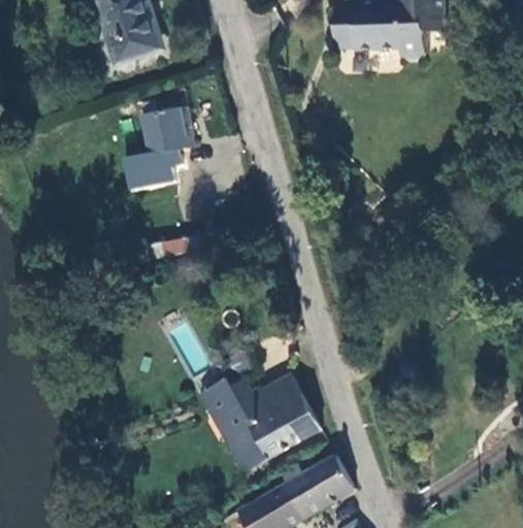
[(92,0),(113,65),(158,50),(148,19),(152,17),(146,0),(92,0)]
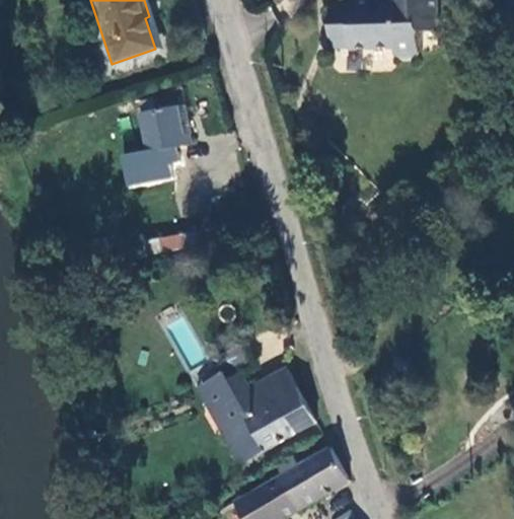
[(390,0),(391,2),(370,3),(349,3),(328,4),(329,46),(350,46),(350,48),(391,47),(391,54),(393,54),(399,58),(408,58),(413,53),(415,53),(414,29),(435,29),(434,0),(390,0)]
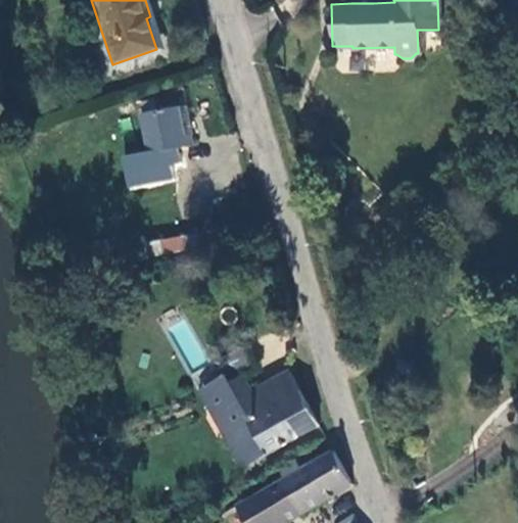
[(185,106),(178,107),(184,134),(188,133),(190,132),(185,106)]
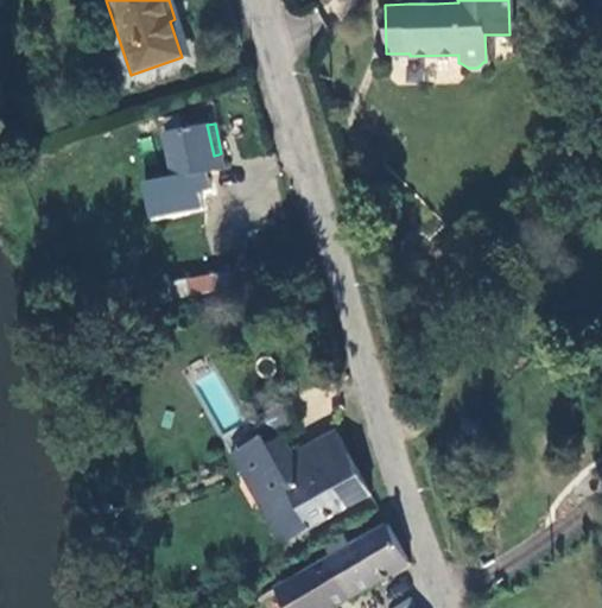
[(207,125),(160,134),(170,177),(221,168),(219,154),(214,156),(207,125)]
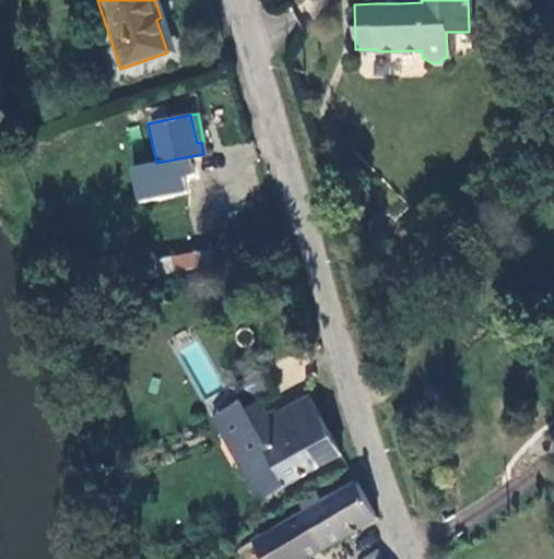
[(234,244),(152,261),(154,274),(237,258),(234,244)]
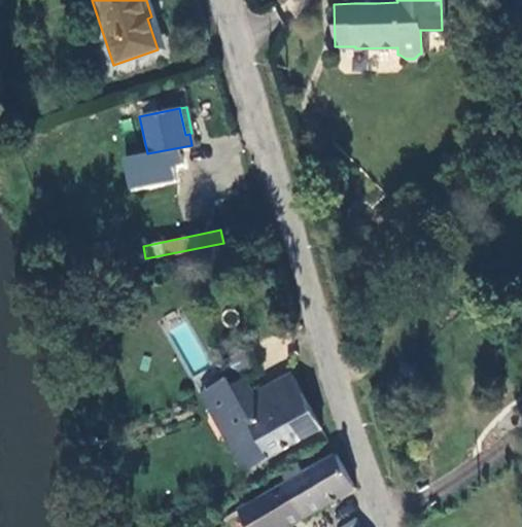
[(217,364),(225,378),(230,386),(242,379),(243,380),(257,372),(245,349),(217,364)]
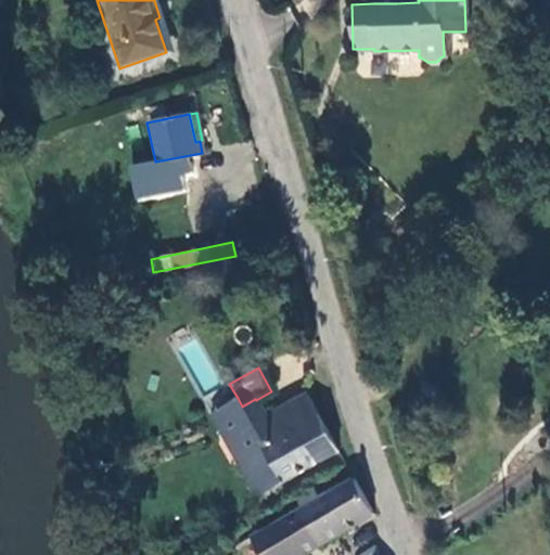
[(335,451),(304,395),(265,416),(256,400),(255,399),(242,407),(238,398),(216,410),(232,438),(235,436),(248,460),(238,465),(255,495),(257,494),(254,490),(270,481),(272,486),(335,451)]
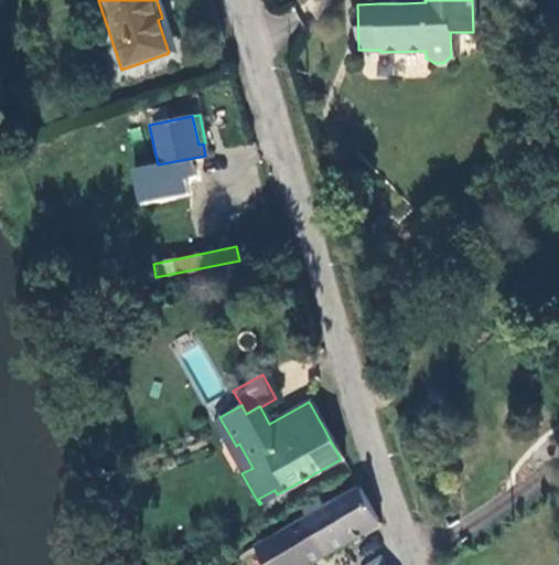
[(236,446),(219,417),(213,422),(242,473),(253,468),(239,444),(236,446)]
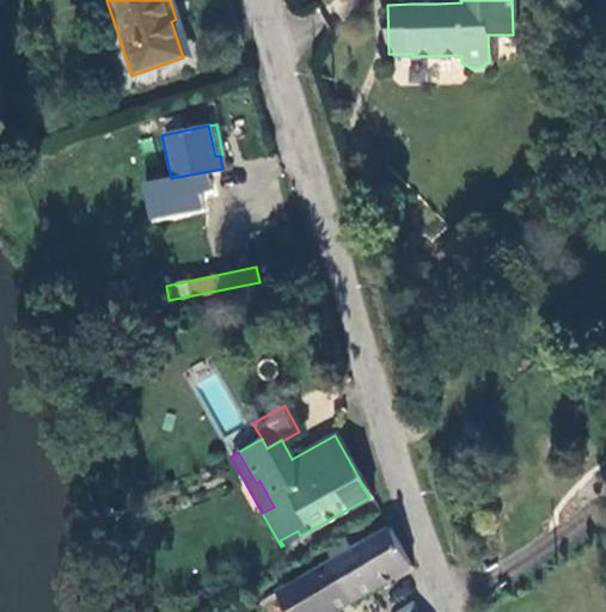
[(332,561),(329,562),(352,601),(408,568),(387,528),(349,551),(342,538),(325,548),(332,561)]
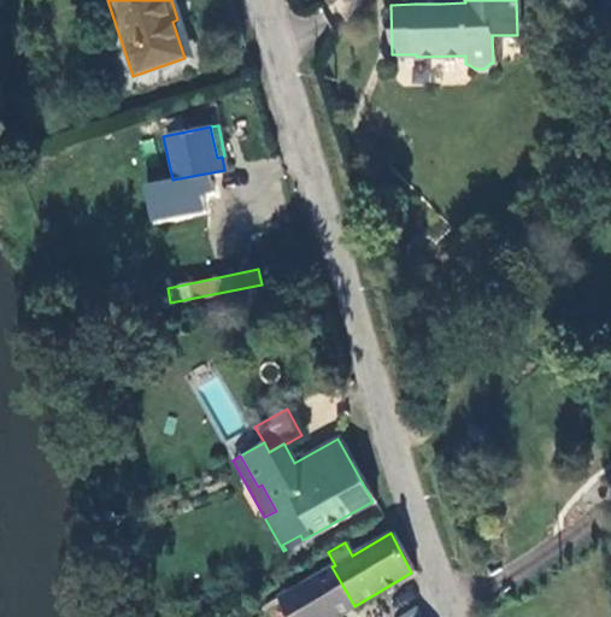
[(300,535),(282,545),(286,550),(303,540),(300,535)]
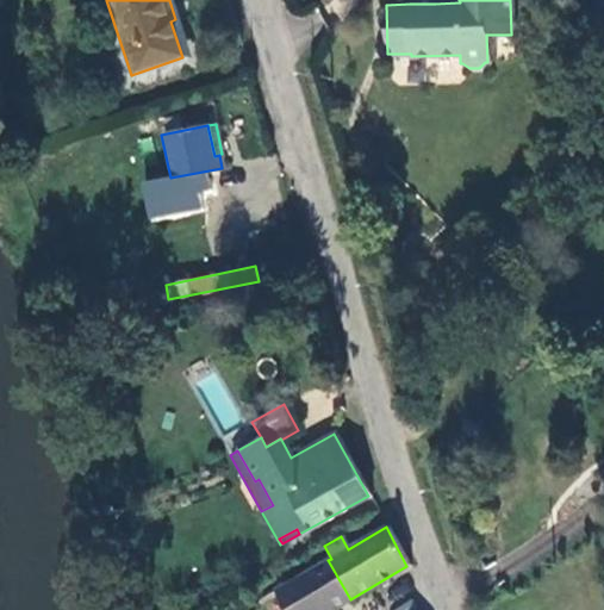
[(285,609),(331,609),(350,599),(328,560),(274,592),(285,609)]
